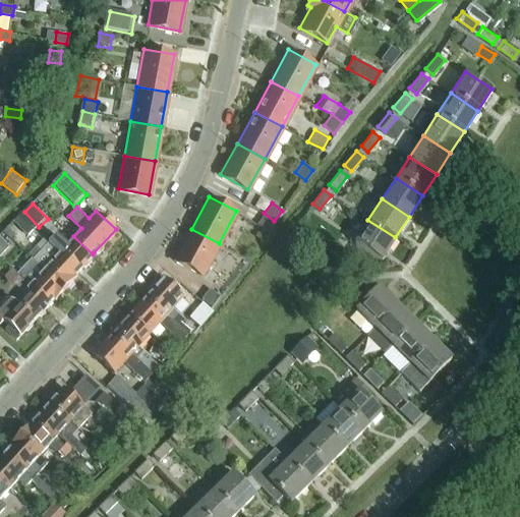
[(31,235),(39,227),(24,212),(15,221),(31,235)]
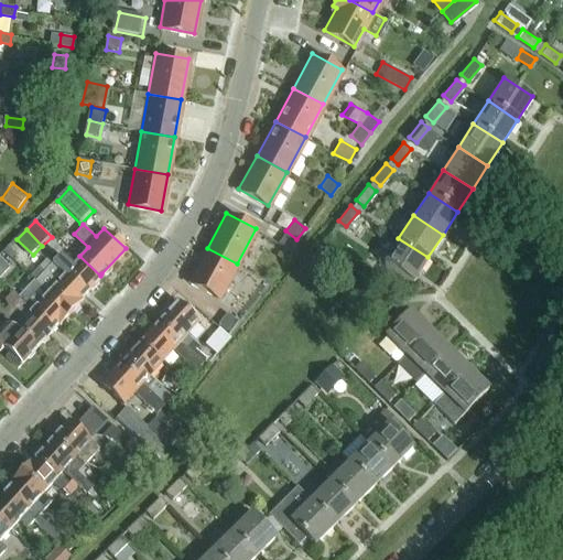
[(296,239),(285,230),(277,241),(288,250),(296,239)]
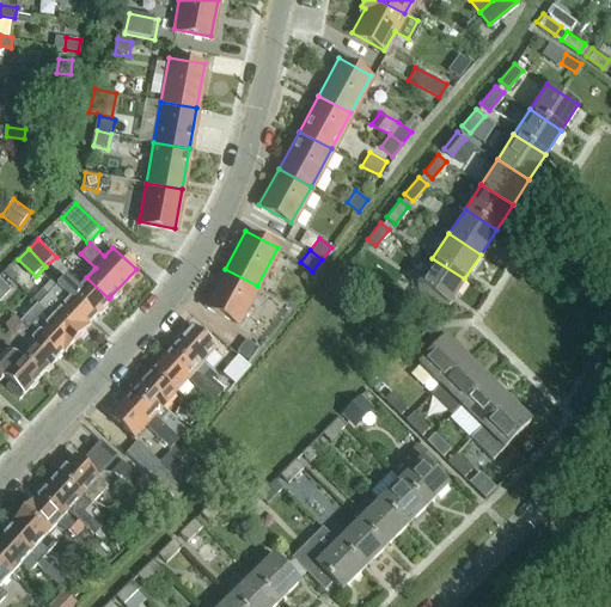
[(447,304),(464,279),(432,258),(416,283),(447,304)]
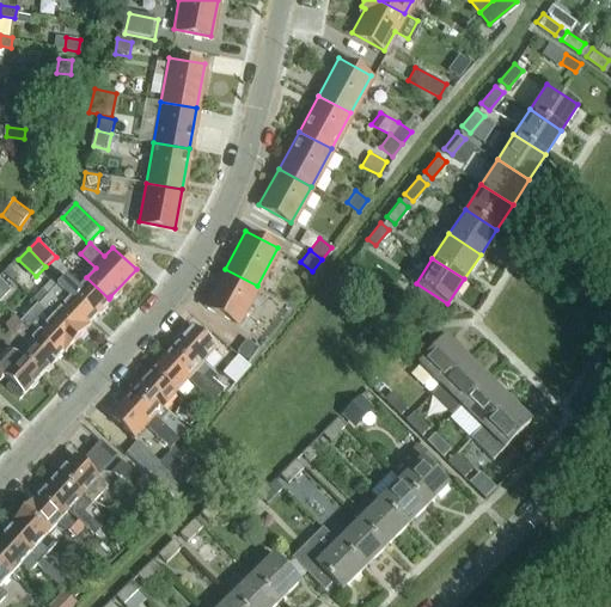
[(10,263),(2,271),(11,279),(18,271),(10,263)]
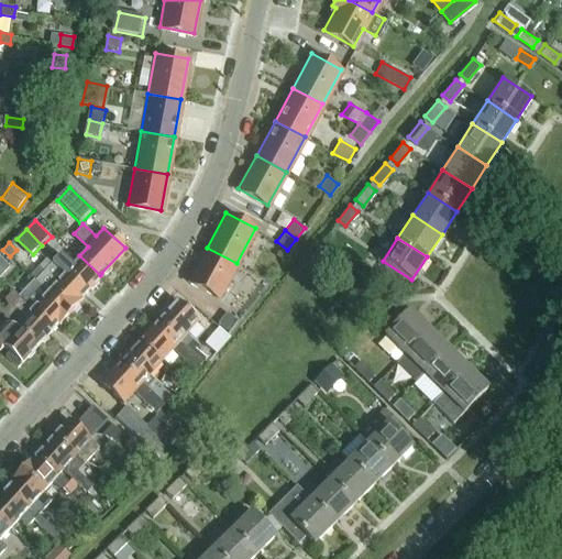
[(219,296),(237,263),(207,248),(188,281),(219,296)]
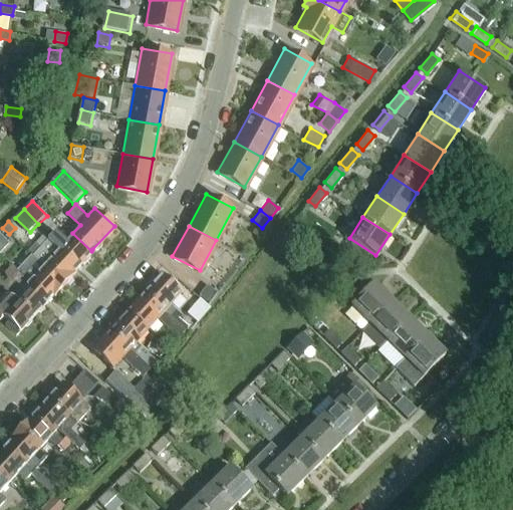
[(76,267),(91,251),(72,233),(64,242),(50,229),(43,236),(76,267)]
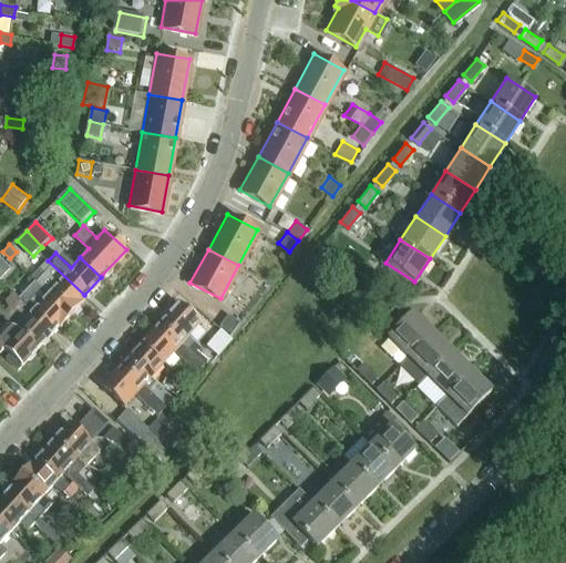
[(12,268),(0,256),(0,276),(2,278),(12,268)]
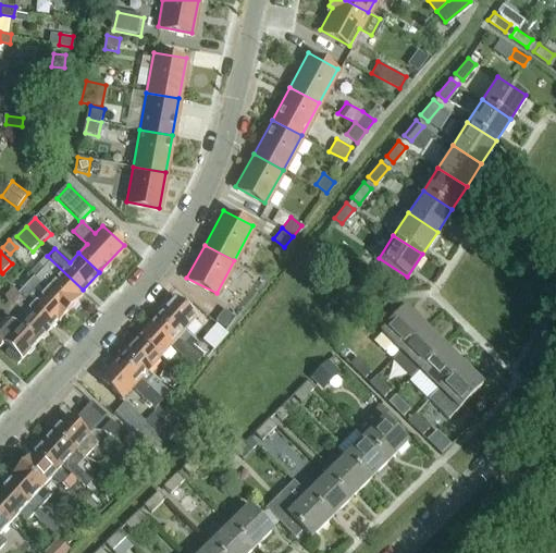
[(66,306),(83,290),(47,256),(31,272),(47,287),(66,306)]
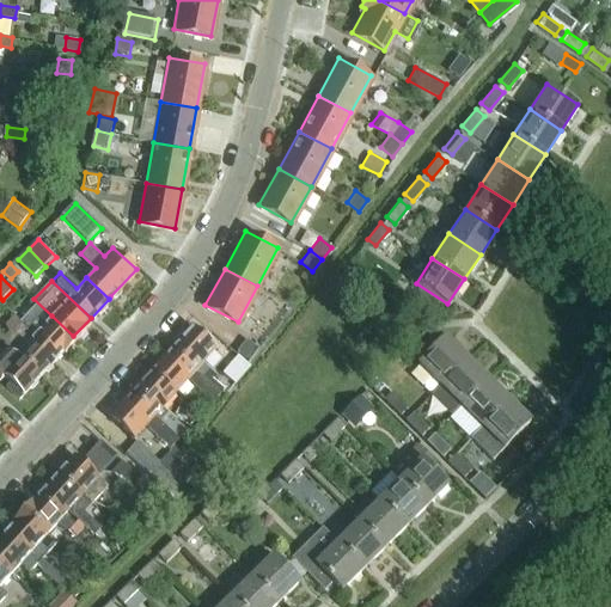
[(40,372),(55,355),(34,335),(13,313),(6,322),(12,331),(8,335),(0,330),(0,337),(7,339),(5,349),(16,354),(18,353),(40,372)]
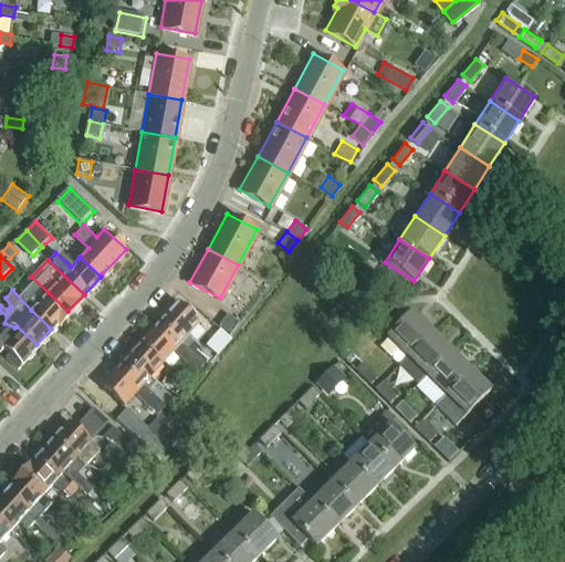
[(51,329),(67,311),(48,292),(31,310),(51,329)]
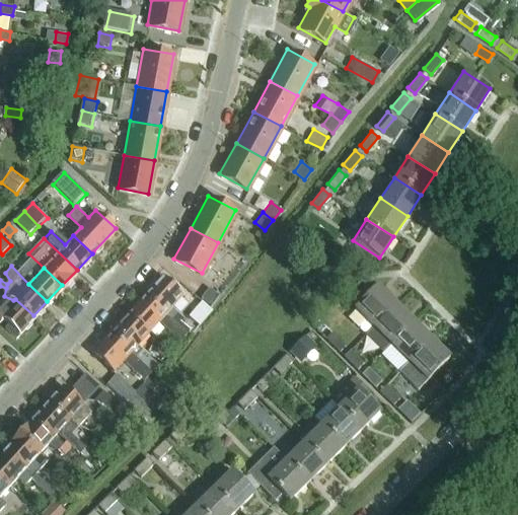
[(161,274),(144,294),(187,332),(193,325),(169,305),(181,292),(161,274)]
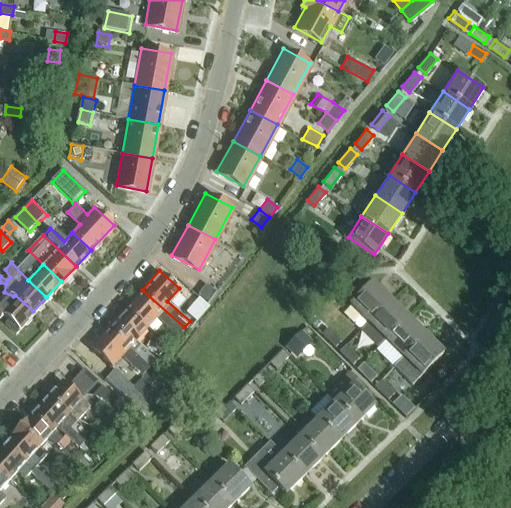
[(200,278),(192,288),(206,300),(214,290),(200,278)]
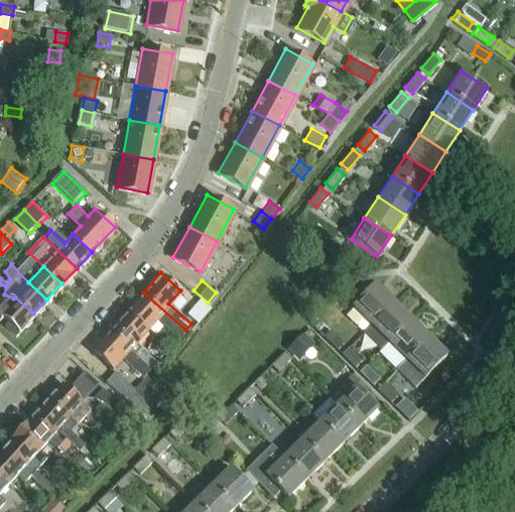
[(352,305),(370,324),(392,301),(374,283),(352,305)]
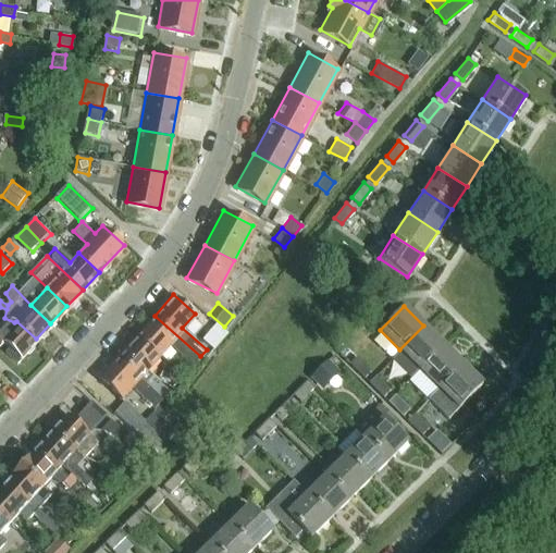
[(155,316),(136,336),(157,355),(168,343),(193,365),(200,356),(155,316)]
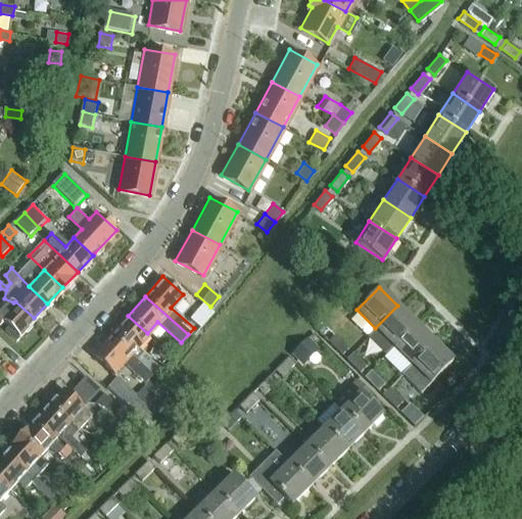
[(0,317),(8,324),(4,329),(14,338),(34,318),(15,301),(13,302),(4,298),(0,301),(0,317)]
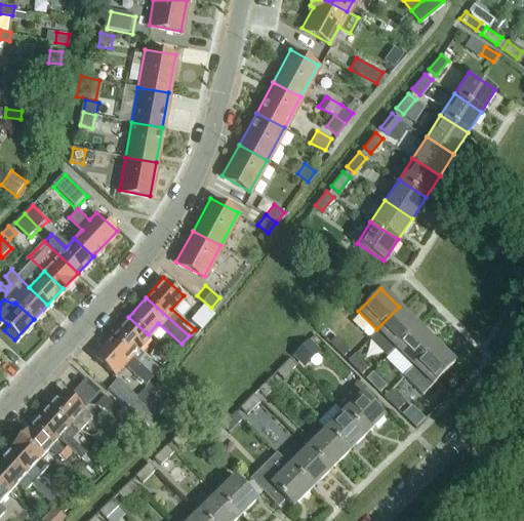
[(417,324),(399,307),(376,329),(395,347),(417,324)]
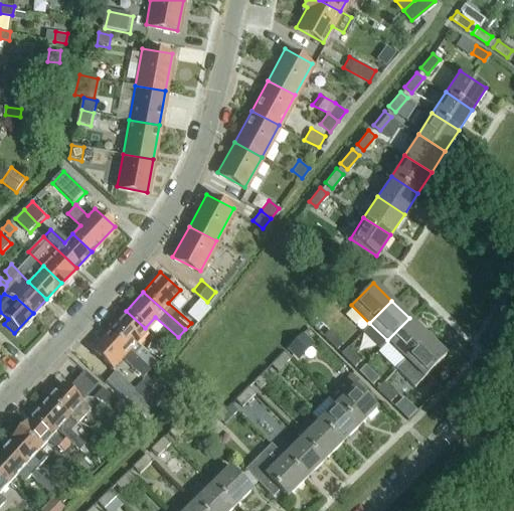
[(126,311),(109,330),(149,366),(154,360),(134,341),(145,328),(126,311)]
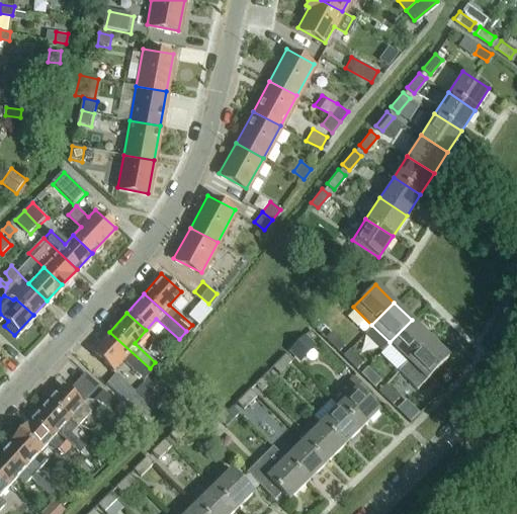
[(390,342),(407,360),(429,338),(412,320),(390,342)]
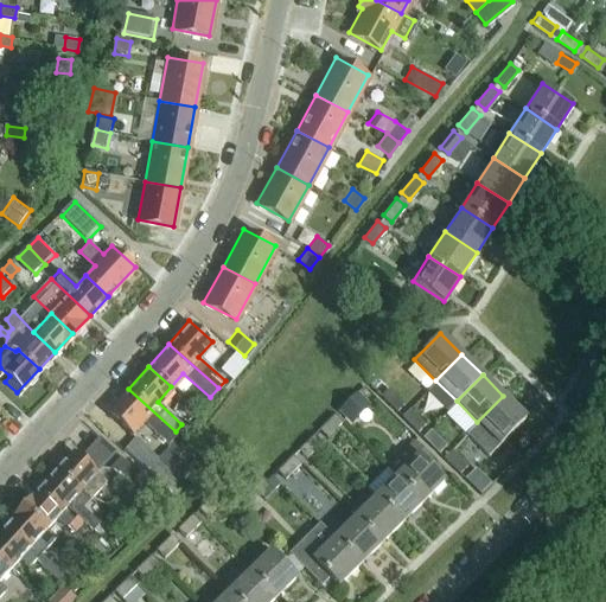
[(403,402),(388,386),(381,394),(396,409),(403,402)]
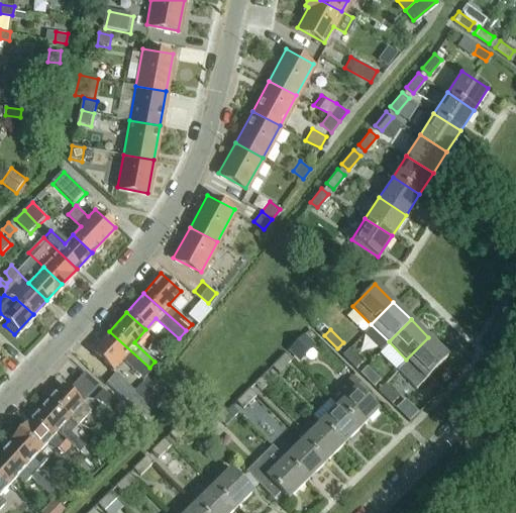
[(141,377),(149,368),(109,331),(92,350),(111,368),(120,357),(141,377)]
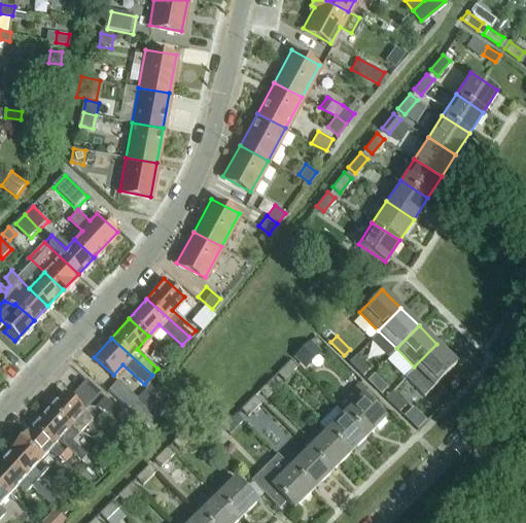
[(292,355),(300,362),(317,345),(310,339),(292,355)]
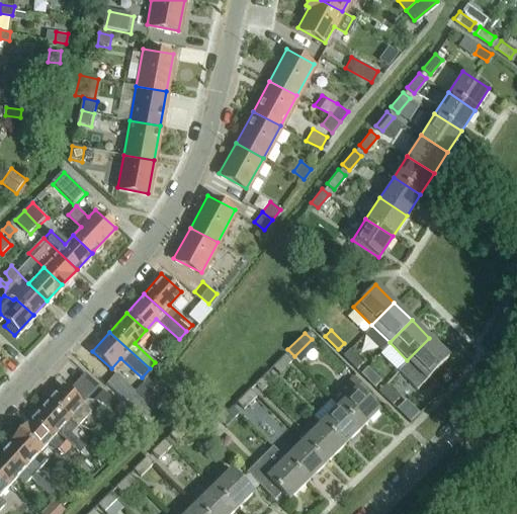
[(447,355),(429,338),(407,360),(425,378),(447,355)]
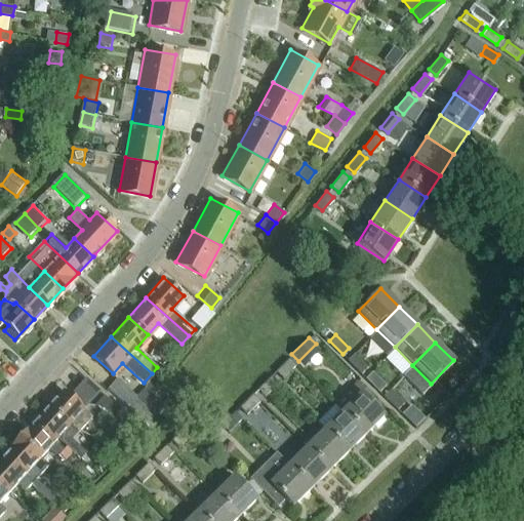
[(367,366),(353,353),(347,359),(361,372),(367,366)]
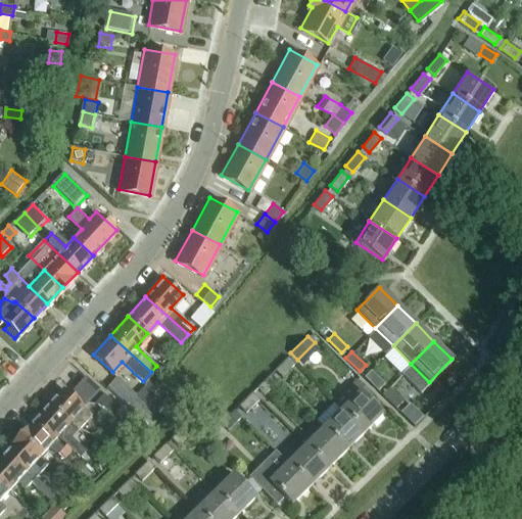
[(288,356),(274,369),(280,376),(294,362),(288,356)]
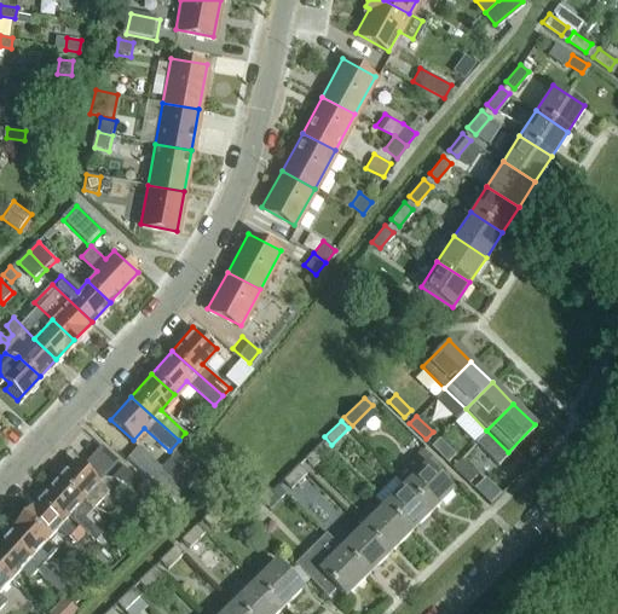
[(454,452),(438,436),(431,445),(446,459),(454,452)]
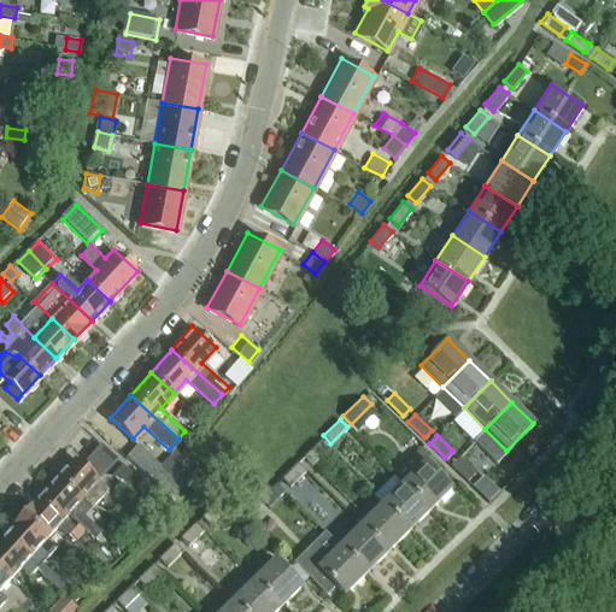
[(318,440),(303,455),(310,464),(326,448),(318,440)]
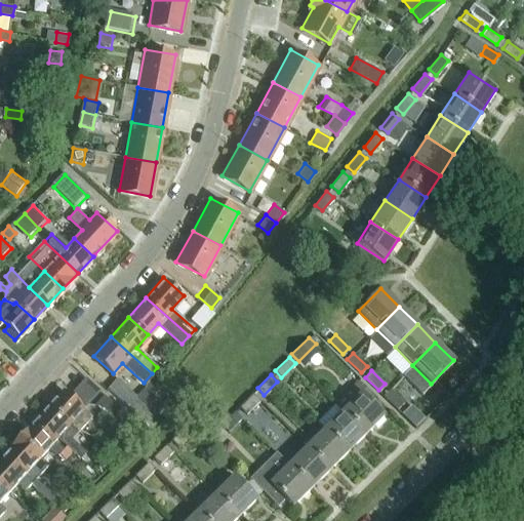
[(135,396),(116,376),(106,388),(135,417),(146,406),(135,396)]
